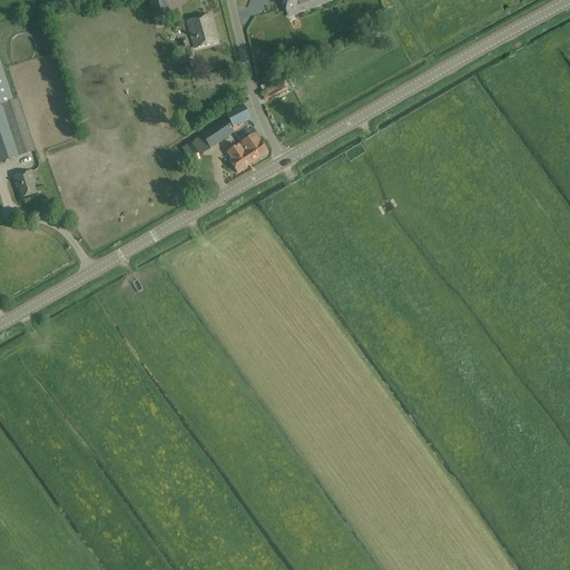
[(147,0),(154,21),(170,17),(166,0),(147,0)]
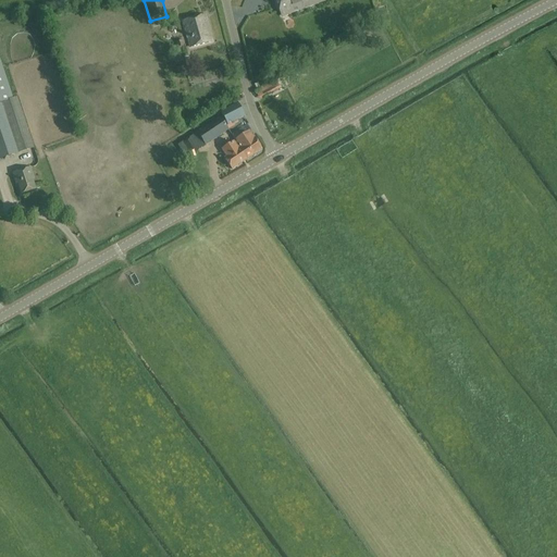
[(275,0),(282,15),(324,0),(275,0)]
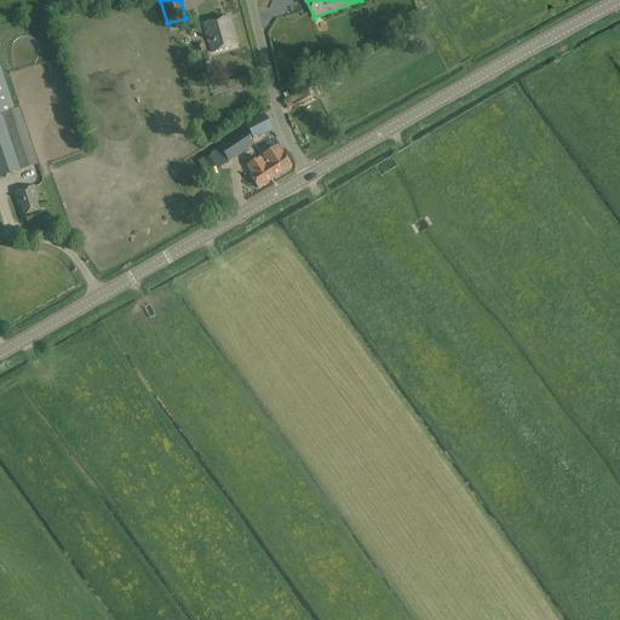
[(228,17),(204,24),(212,53),(236,46),(228,17)]
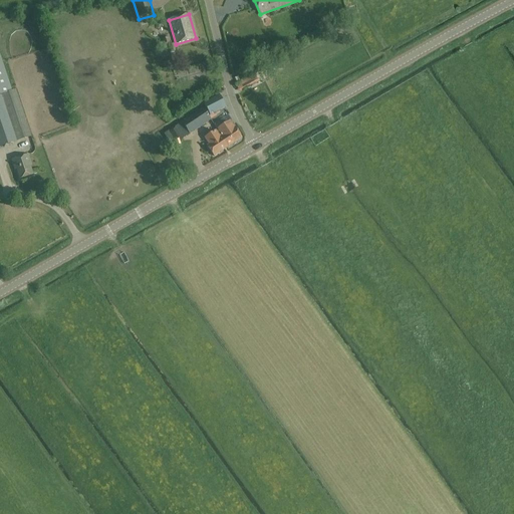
[(0,148),(32,137),(16,89),(11,90),(0,56),(0,148)]
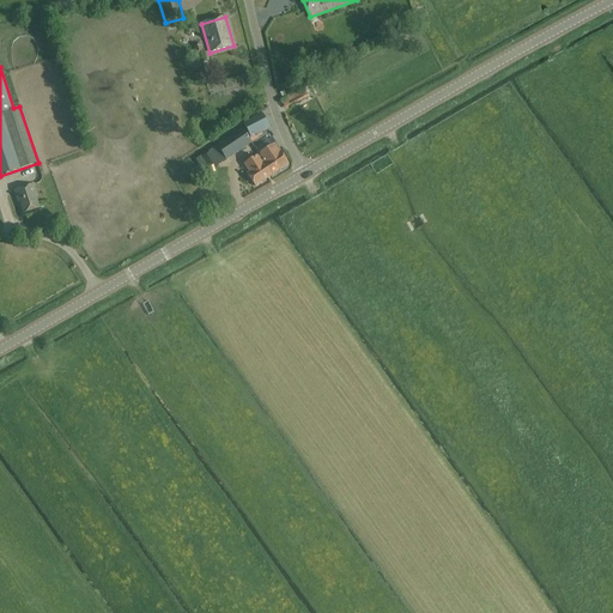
[(299,103),(309,98),(304,90),(295,95),(299,103)]
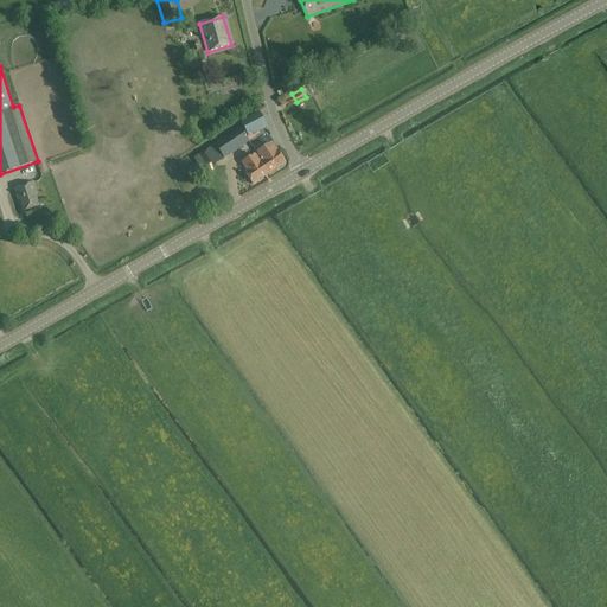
[(254,135),(267,127),(259,113),(240,123),(248,138),(254,135)]
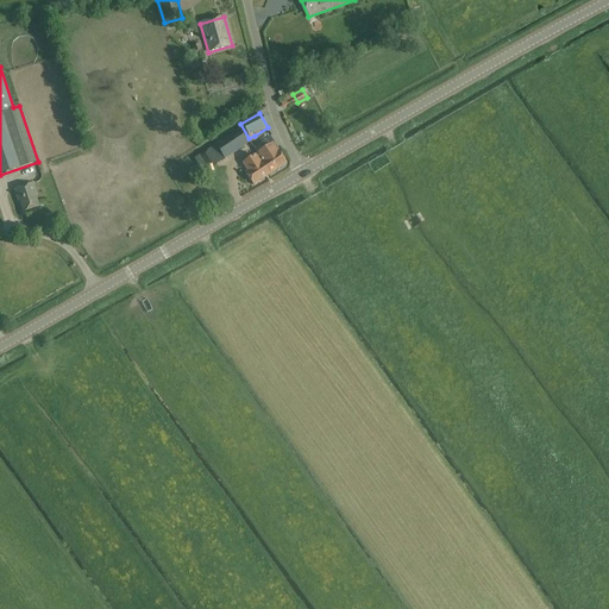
[(215,145),(225,159),(250,142),(240,127),(215,145)]
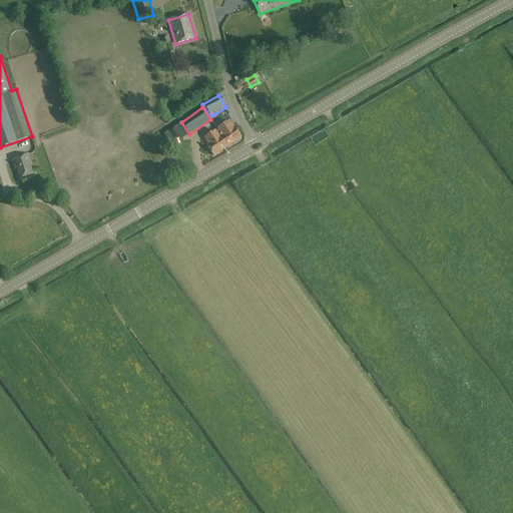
[(215,131),(214,131),(217,135),(216,136),(224,149),(240,138),(234,129),(235,128),(229,120),(216,129),(221,136),(219,137),(215,131)]
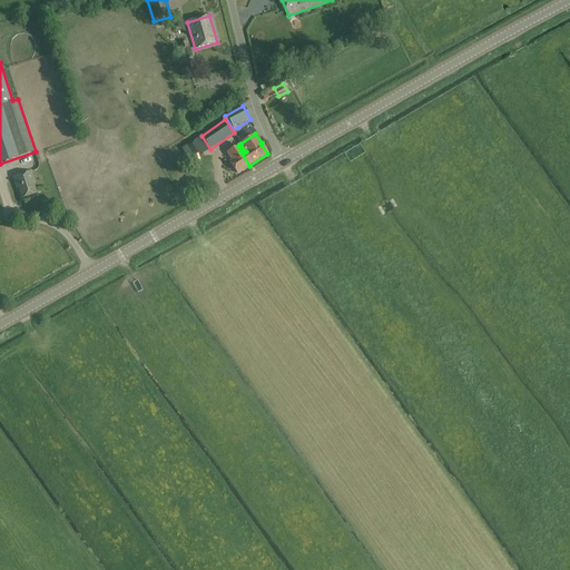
[(196,159),(203,154),(194,141),(187,146),(196,159)]
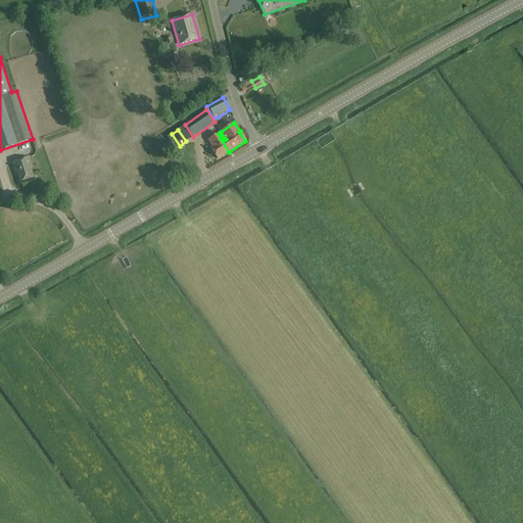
[(222,138),(219,134),(208,141),(212,147),(210,149),(218,159),(229,152),(221,139),(222,138)]
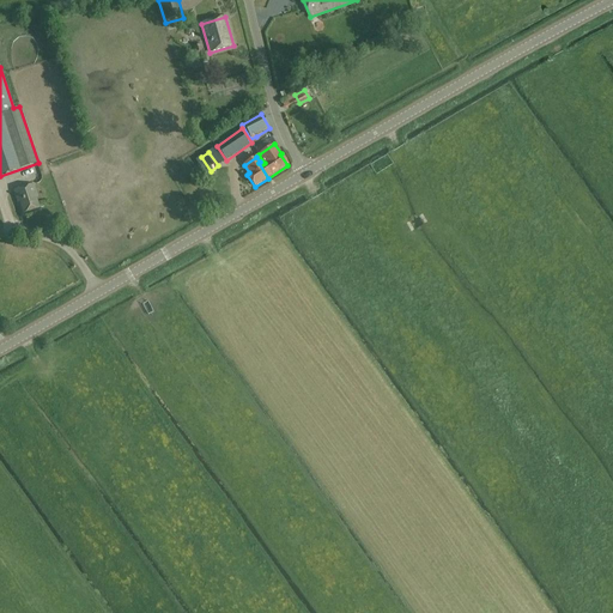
[(23,213),(40,208),(36,198),(38,198),(34,184),(13,192),(17,204),(19,202),(23,213)]
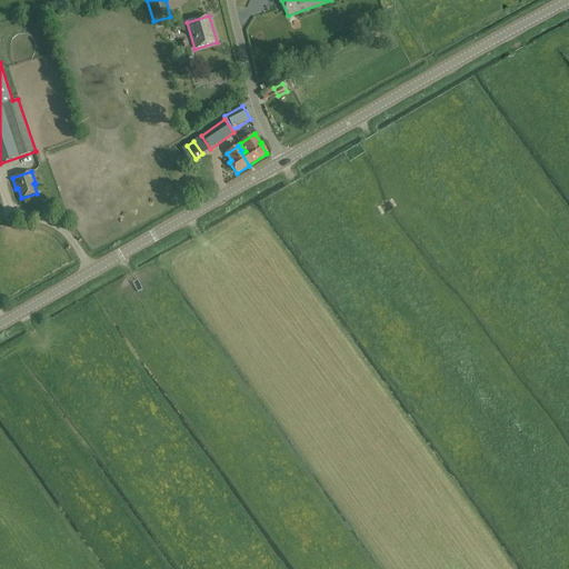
All buildings are outlined.
